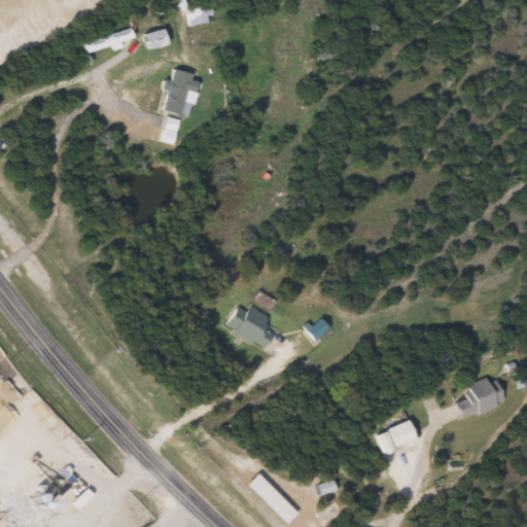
[(202,10),(213,8),(215,20),(190,24),(188,8),(202,5),(202,10)]
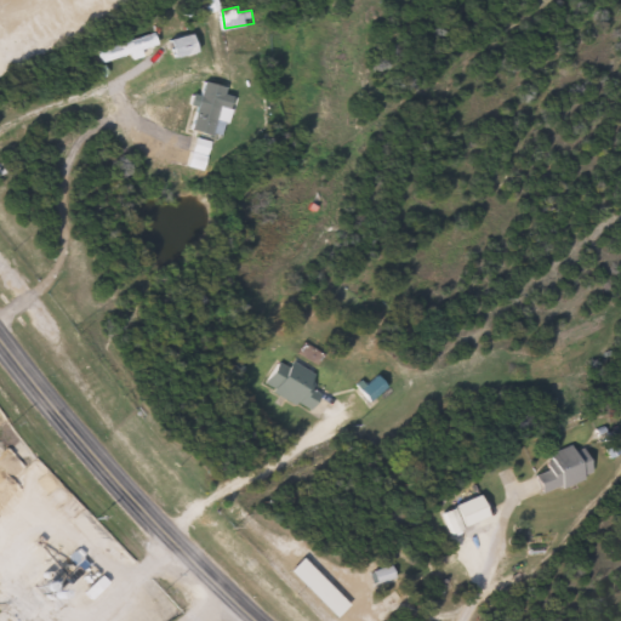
[(201,56),(176,52),(178,36),(186,38),(187,29),(198,30),(197,41),(204,43),(201,56)]
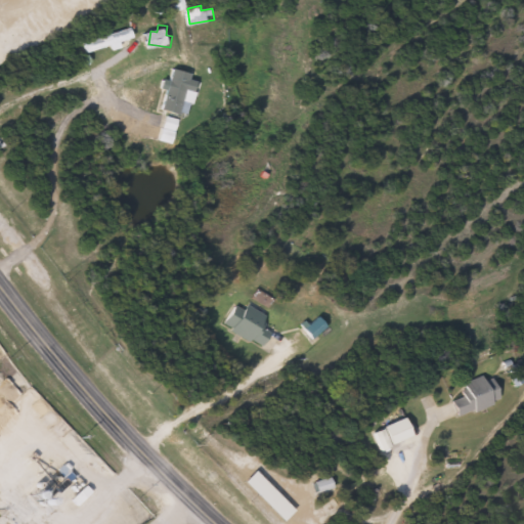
[(263,349),(226,325),(241,302),(268,319),(263,328),(273,334),(263,349)]
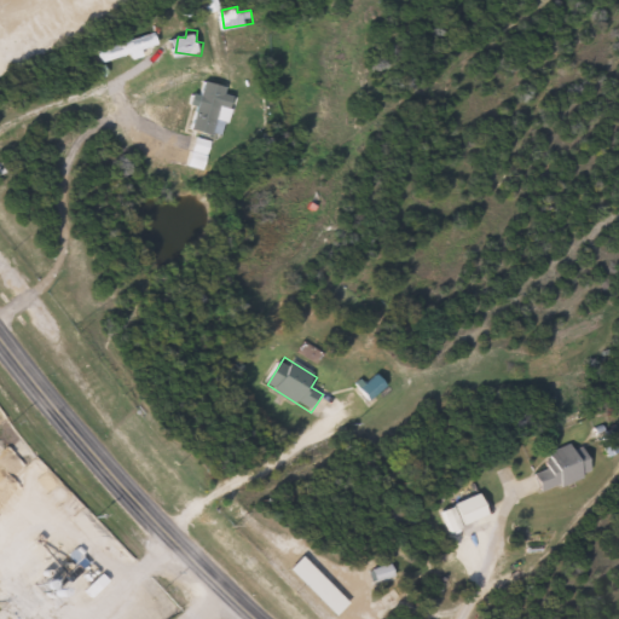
[(388,389),(370,400),(363,388),(380,377),(388,389)]
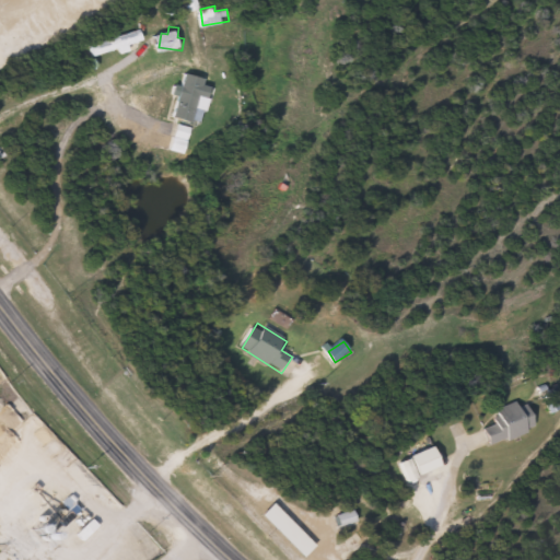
[(537,429),(491,446),(485,429),(499,423),(494,412),(527,400),(537,429)]
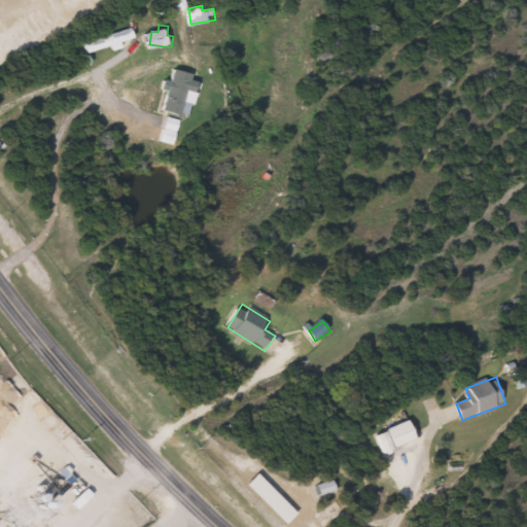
[(417,440),(395,447),(389,428),(411,421),(417,440)]
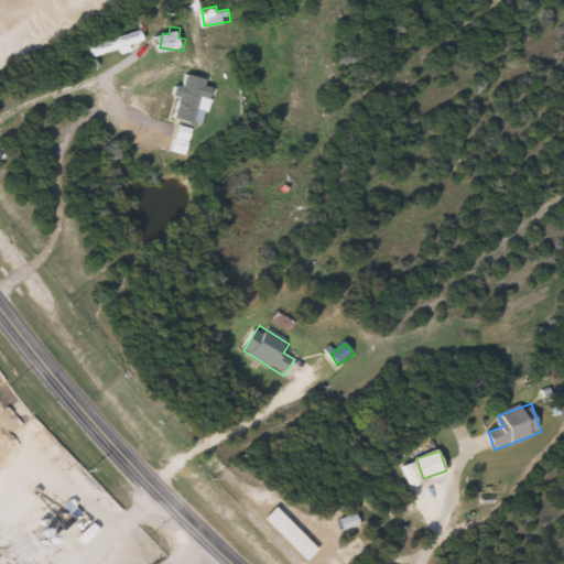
[(320,550),(307,561),(266,520),(278,508),(320,550)]
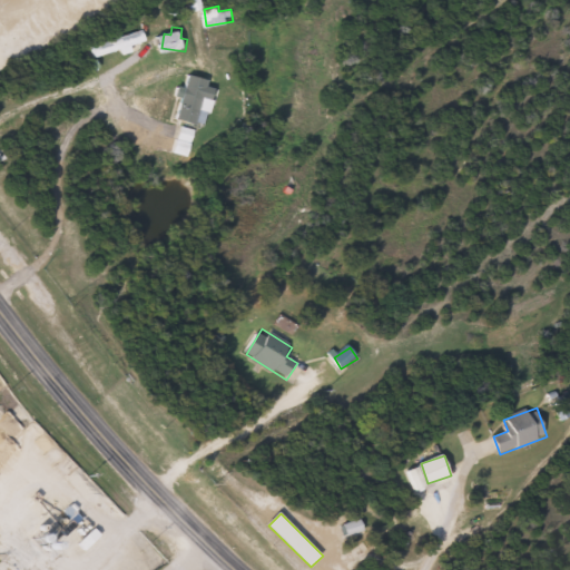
[(345,526),(360,521),(363,531),(349,536),(345,526)]
